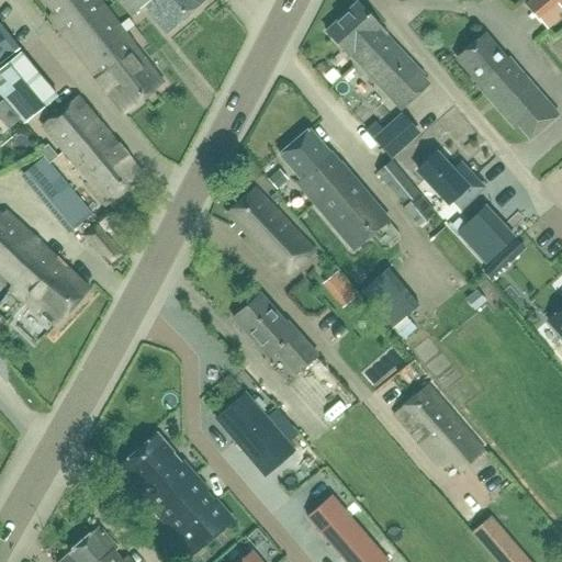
[(163,83),(98,0),(40,0),(49,13),(47,17),(122,114),(163,83)]
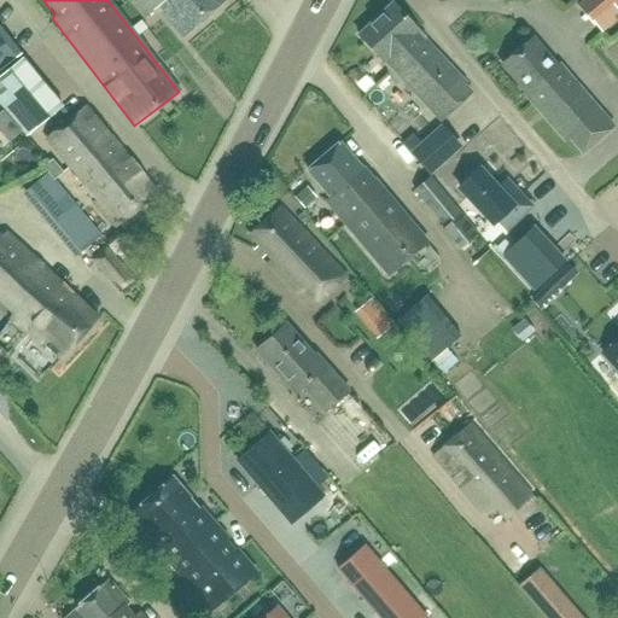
[(129,0),(145,18),(156,9),(182,38),(223,0),(129,0)]
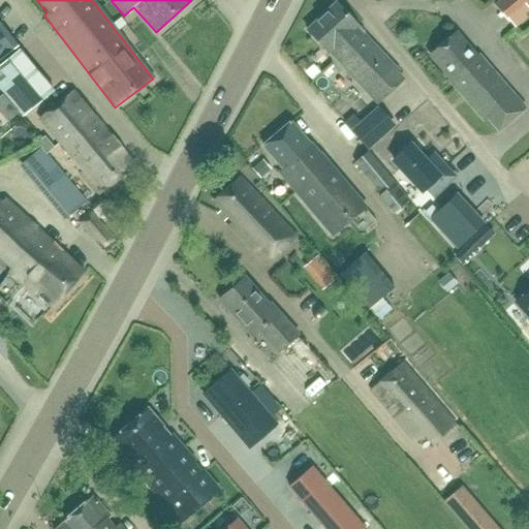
[(528,4),(528,0),(497,0),(493,4),(507,23),(528,4)]
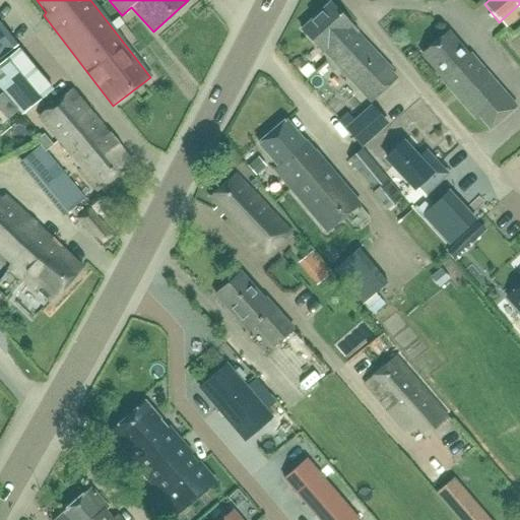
[(391,70),(349,26),(350,26),(328,3),(300,29),(322,53),(322,52),(370,103),(395,78),(389,72),(391,70)]
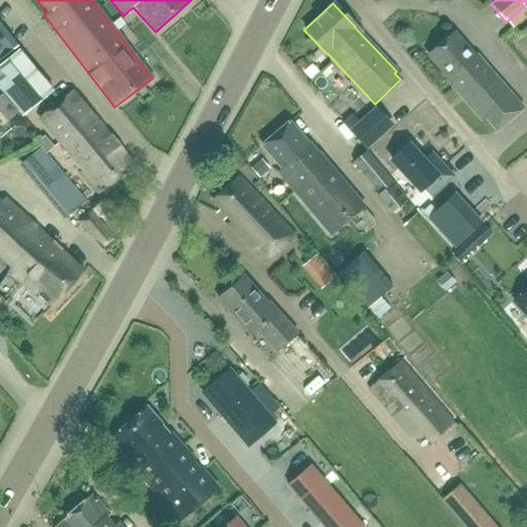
[(0,61),(19,46),(0,23),(0,61)]
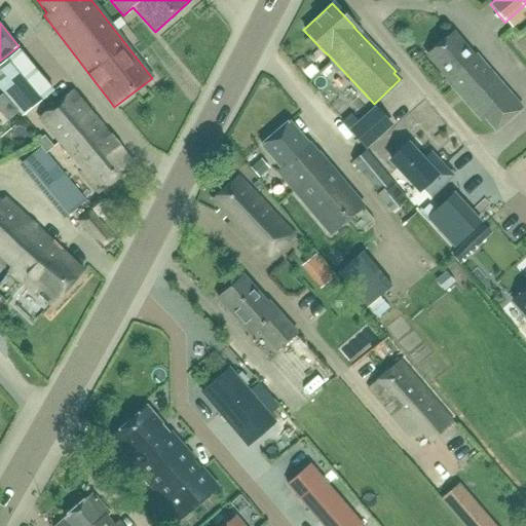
[(473,57),(452,33),(426,54),(447,79),(445,80),(480,120),(484,117),(495,130),(521,108),(475,54),(473,57)]
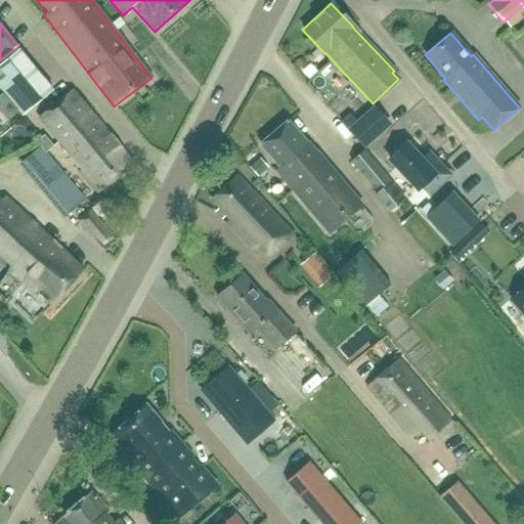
[(0,63),(0,89),(20,116),(52,90),(19,49),(0,63)]
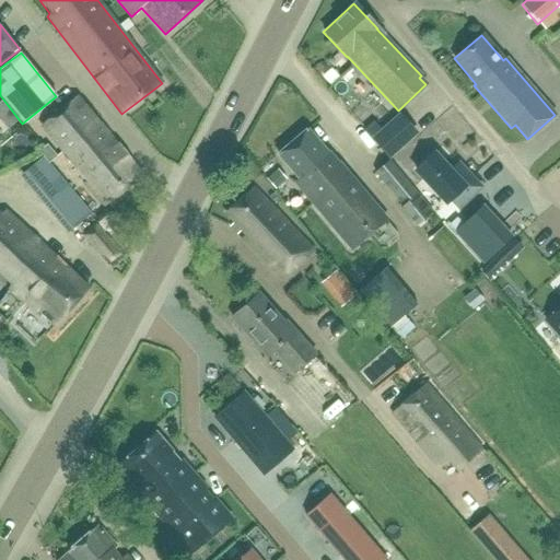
[(42,127),(65,155),(102,125),(78,96),(42,127)]
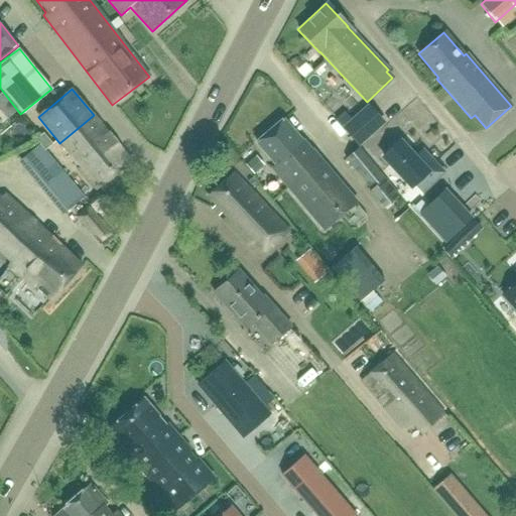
[(131,159),(94,115),(59,143),(97,187),(131,159)]
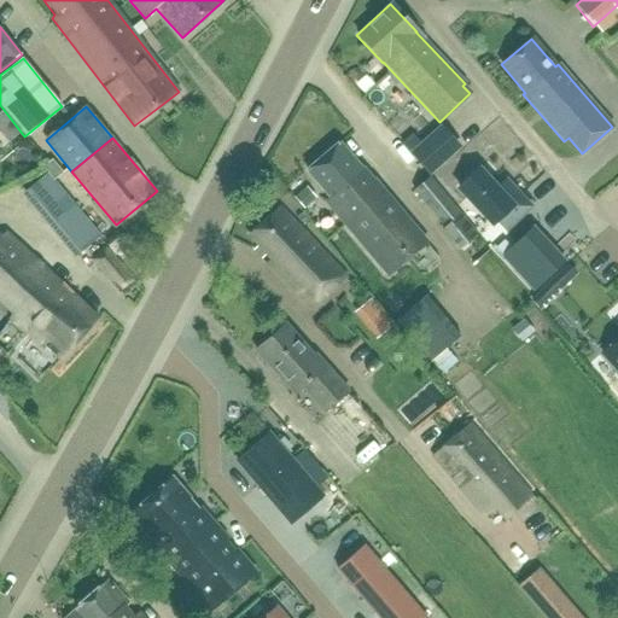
[(425,138),(408,152),(430,175),(445,161),(425,138)]
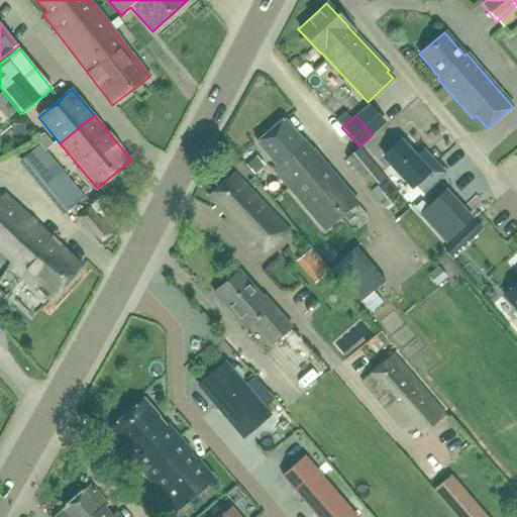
[(289,189),(324,160),(315,149),(310,153),(297,137),(302,133),(293,122),(288,127),(283,121),(256,144),(276,166),(272,170),(289,189)]
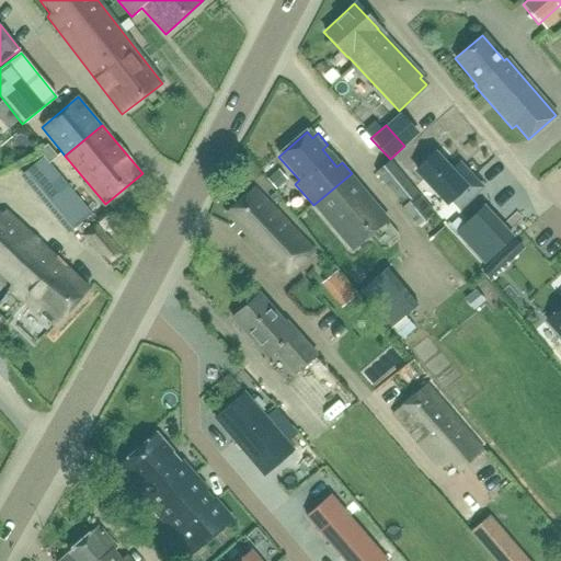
[(44,159),(48,164),(56,158),(46,146),(41,150),(38,152),(41,156),(44,159)]
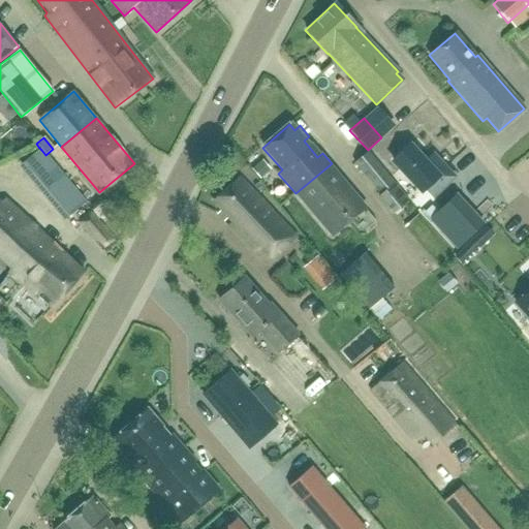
[(409,146),(392,161),(422,192),(425,190),(432,197),(453,178),(436,159),(428,166),(409,146)]
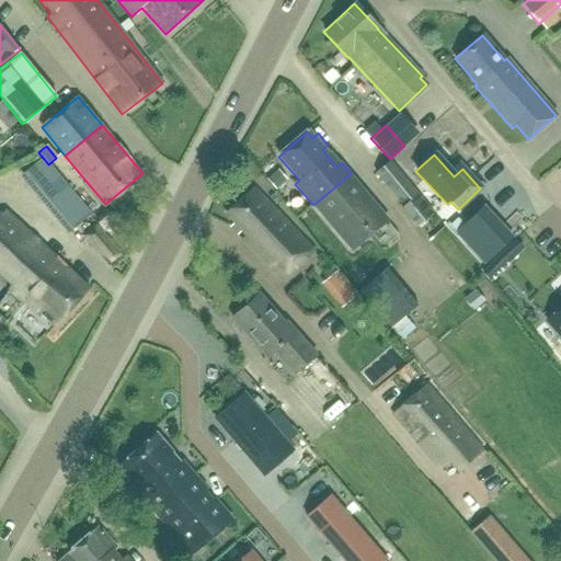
[(72,229),(90,214),(43,159),(25,173),(72,229)]
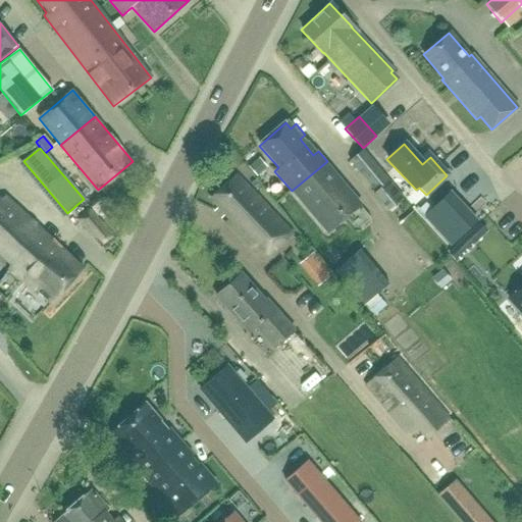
[(387,211),(401,200),(361,150),(348,161),(373,193),(387,211)]
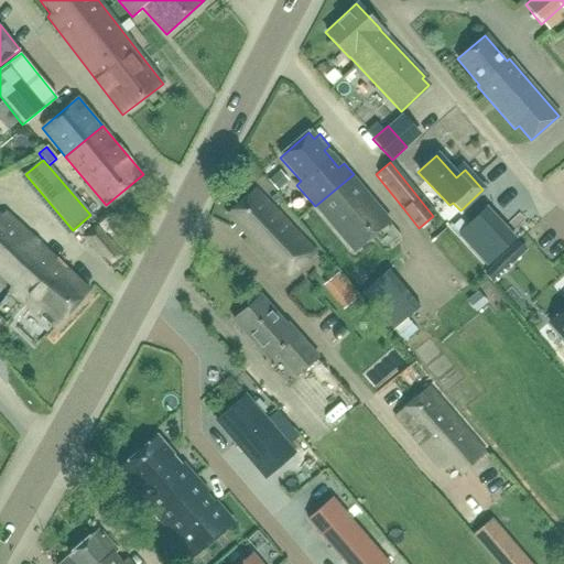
[(286,182),(278,172),(269,180),(277,190),(286,182)]
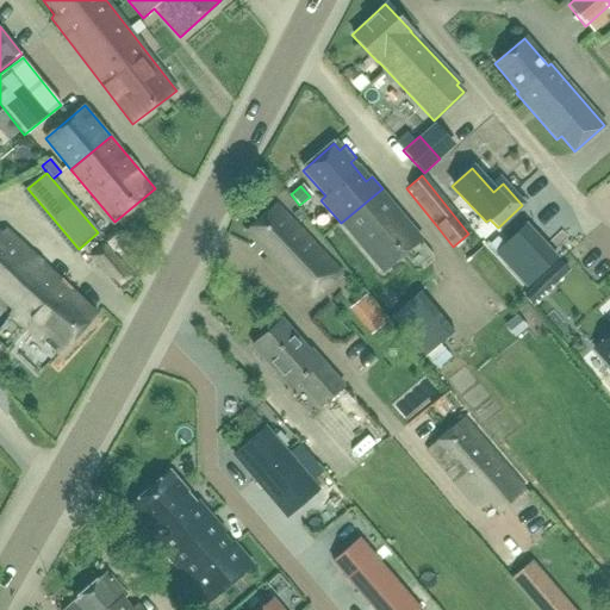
[(383,188),(341,223),(383,273),(423,237),(390,198),(391,198),(383,188)]
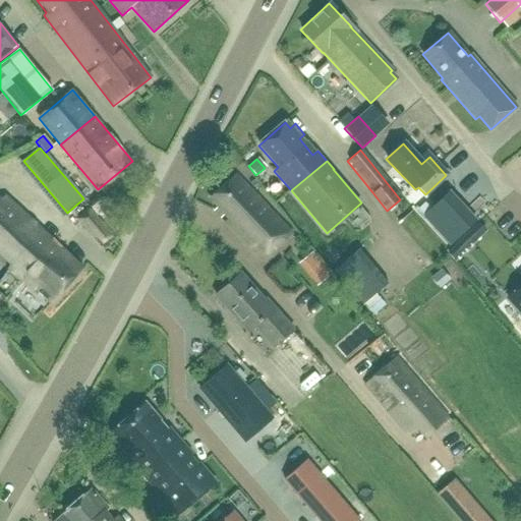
[(268,256),(291,234),(237,177),(212,200),(231,221),(227,225),(248,247),(255,243),(268,256)]
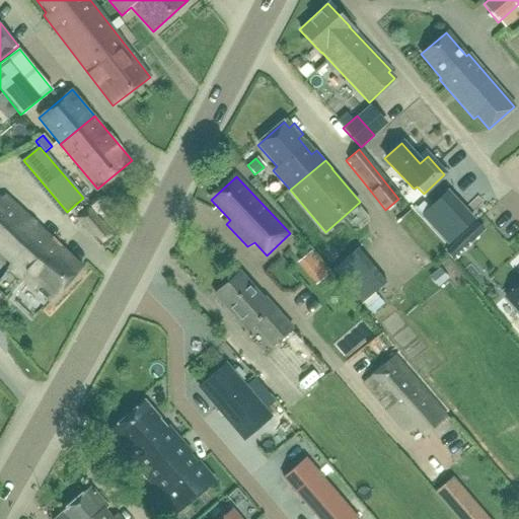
[(471,221),(445,193),(422,214),(448,242),(471,221)]
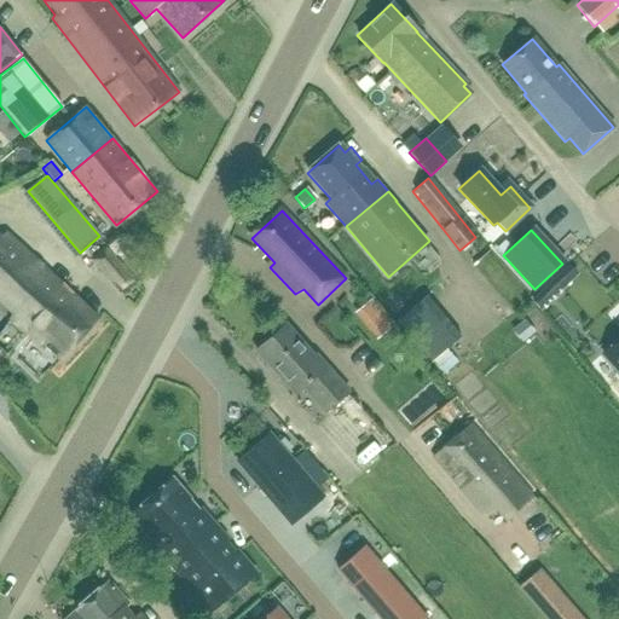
[(3,238),(0,236),(0,305),(11,316),(9,318),(33,339),(41,343),(41,342),(61,359),(98,318),(74,296),(73,299),(58,285),(61,284),(5,235),(3,238)]
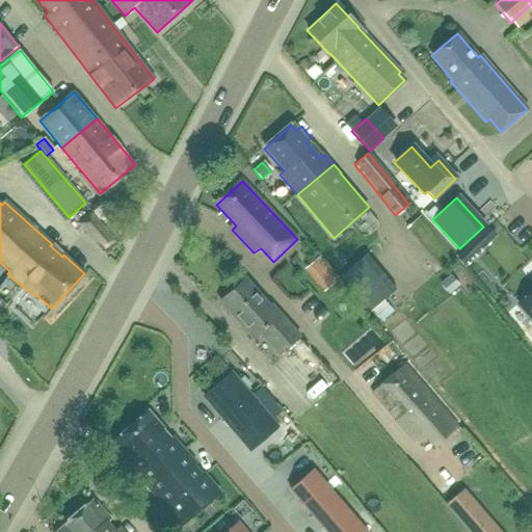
[(103,253),(116,242),(91,212),(78,223),(103,253)]
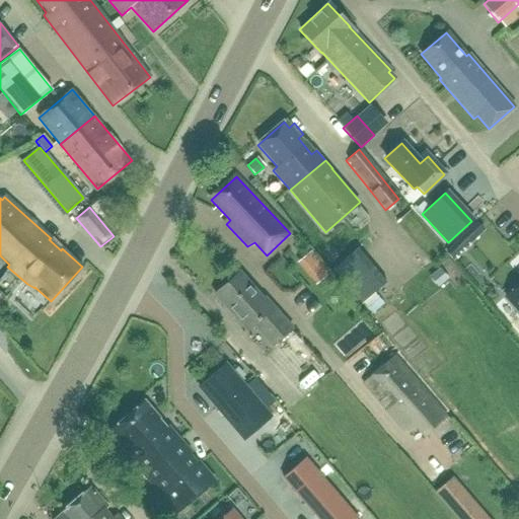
[(263,299),(238,273),(214,294),(246,330),(253,324),(272,346),(291,328),(264,298),(263,299)]
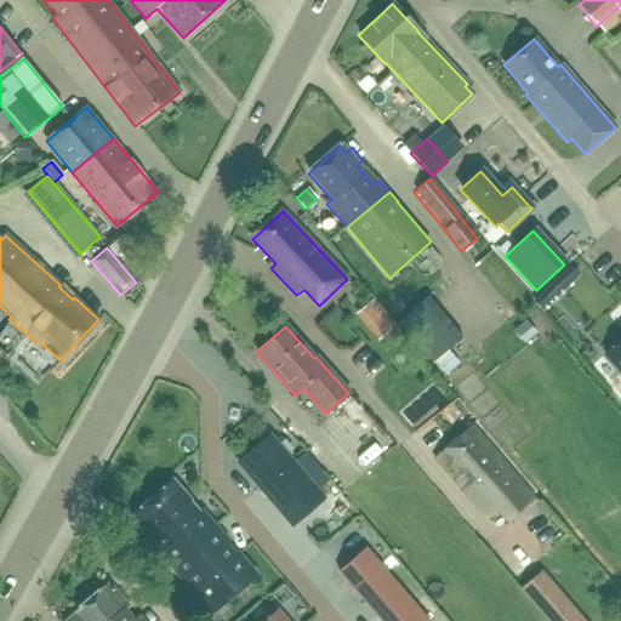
[(620,340),(604,355),(620,372),(620,340)]
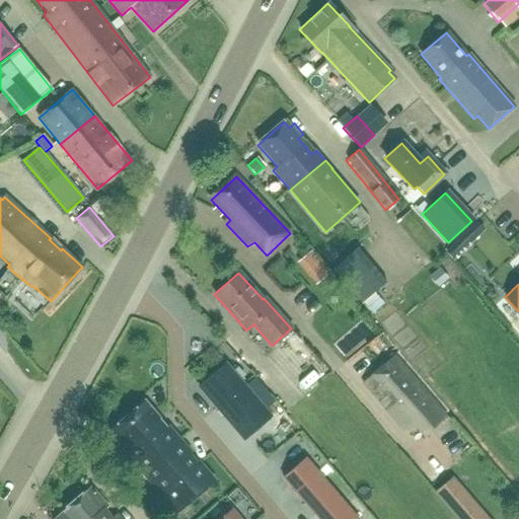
[(423,436),(445,416),(392,357),(363,383),(404,430),(414,426),(423,436)]
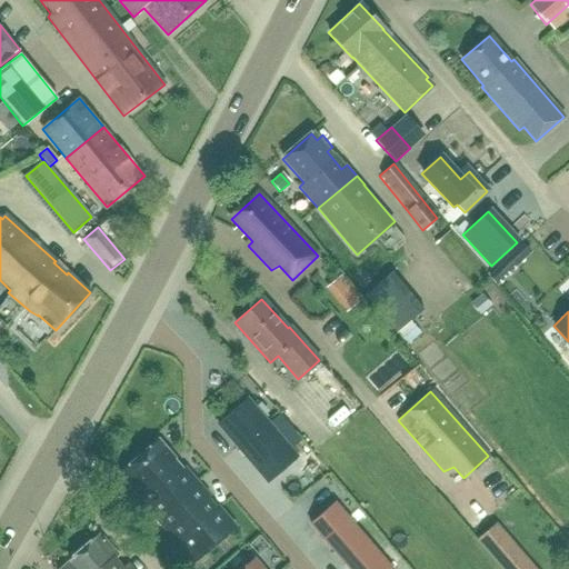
[(218,423),(239,448),(268,422),(248,399),(218,423)]
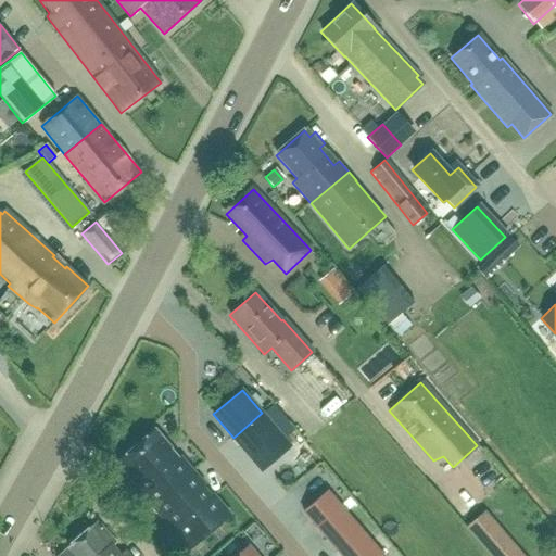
[(287,441),(262,413),(234,438),(258,466),(287,441)]
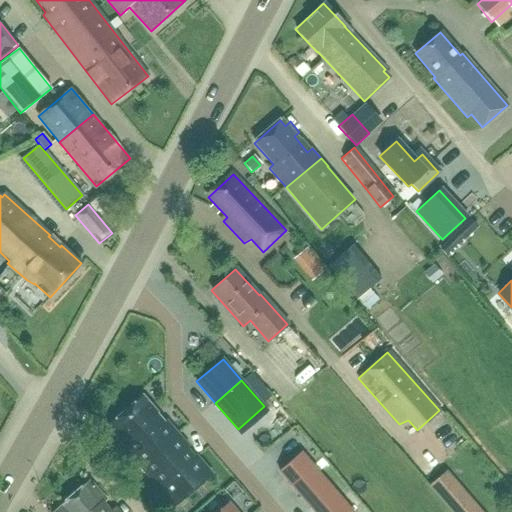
[(123,445),(140,465),(176,434),(165,421),(163,423),(155,414),(157,413),(142,396),(107,425),(124,444),(123,445)]
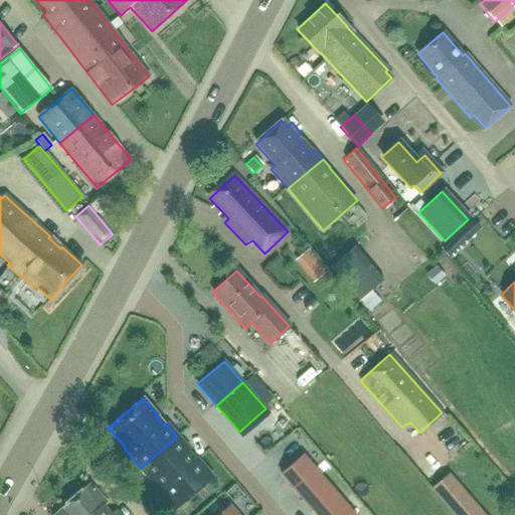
[(177,437),(141,468),(175,508),(212,477),(196,459),(194,461),(186,452),(188,450),(177,437)]
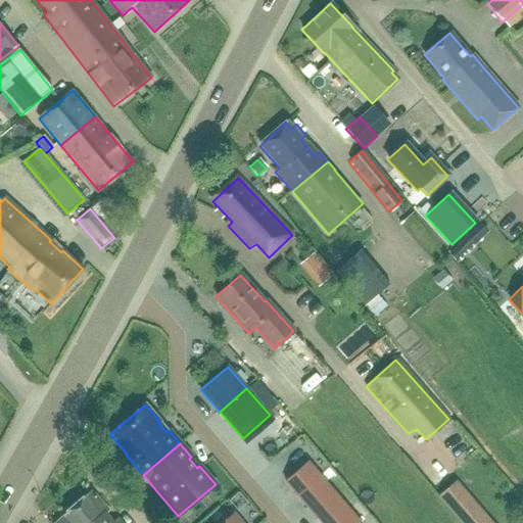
[(338,496),(308,462),(285,481),(316,516),(338,496)]
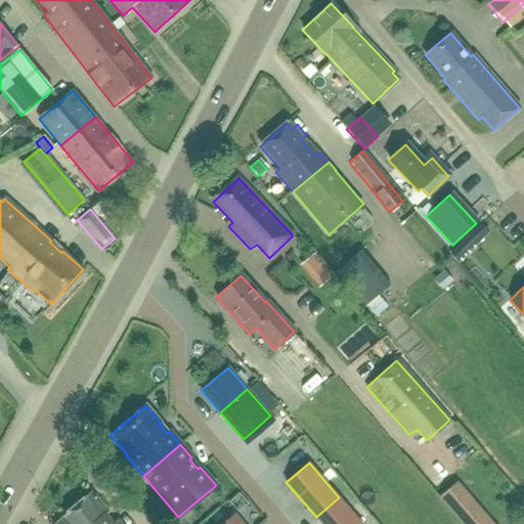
[(113,523),(104,514),(107,511),(90,491),(61,517),(62,517),(54,523),(120,523),(117,520),(113,523)]
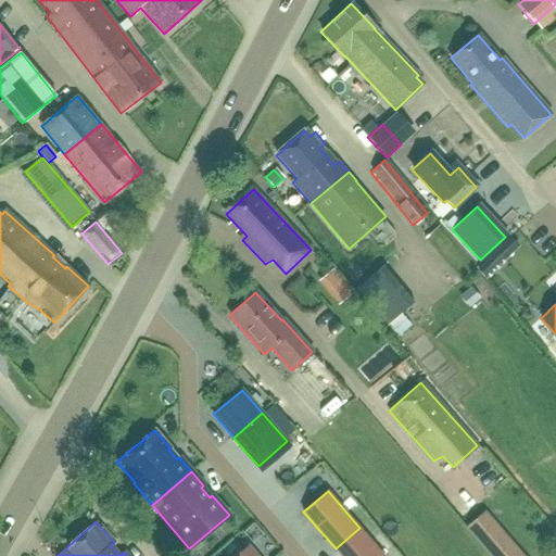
[(359,528),(336,548),(341,555),(365,555),(376,547),(363,532),(359,528)]
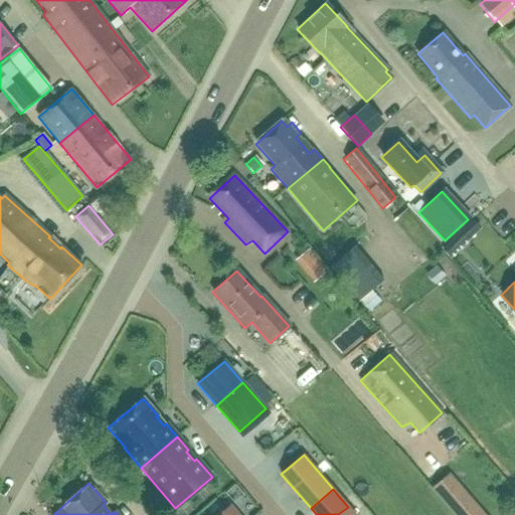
[(476,514),(457,492),(445,503),(456,514),(476,514)]
